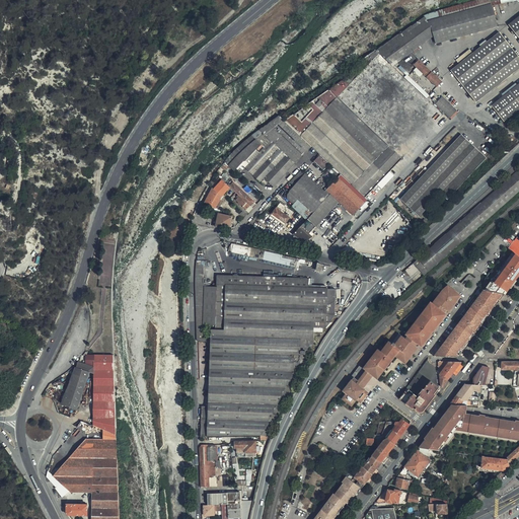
[(497,26),(490,0),(477,0),(428,14),(433,33),(435,44),(497,26)]
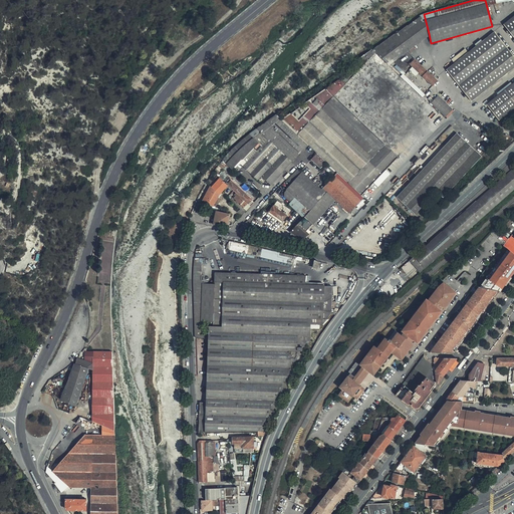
[(429,33),(424,14),(392,36),(403,51),(429,33)]
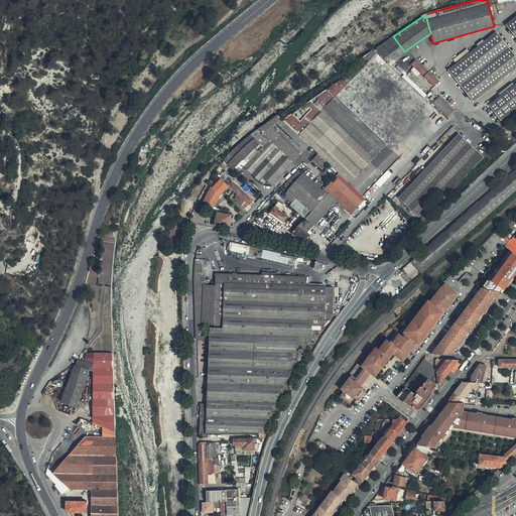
[(515,16),(506,25),(515,37),(515,16)]
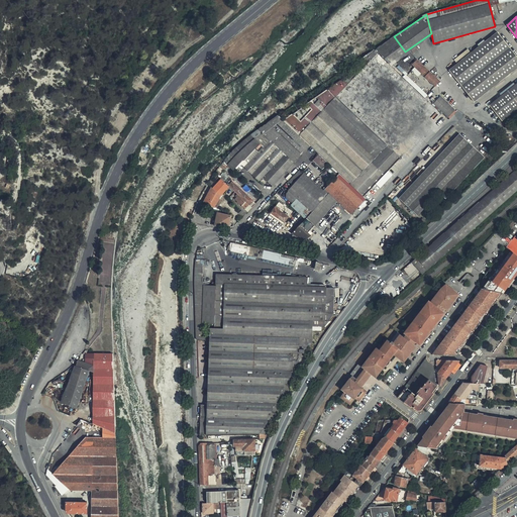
[(516,68),(516,57),(497,32),(449,71),(475,102),(516,68)]
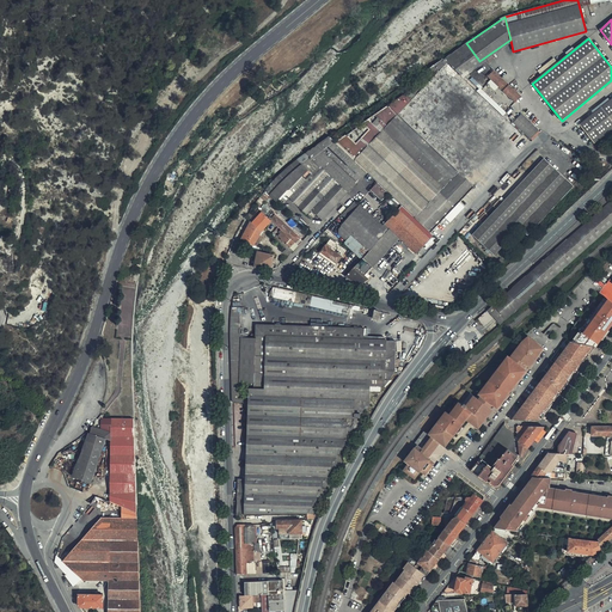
[(479,61),(466,43),(442,60),(460,75),(479,61)]
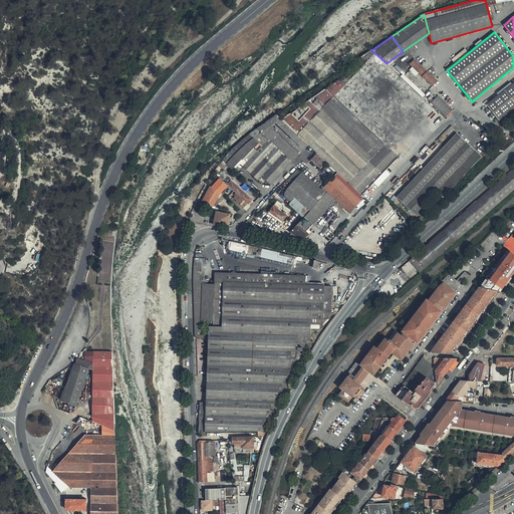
[(387,63),(371,50),(351,63),(355,68),(282,119),(308,145),(311,148),(316,153),(326,162),(337,173),(361,195),(439,113),(387,63)]
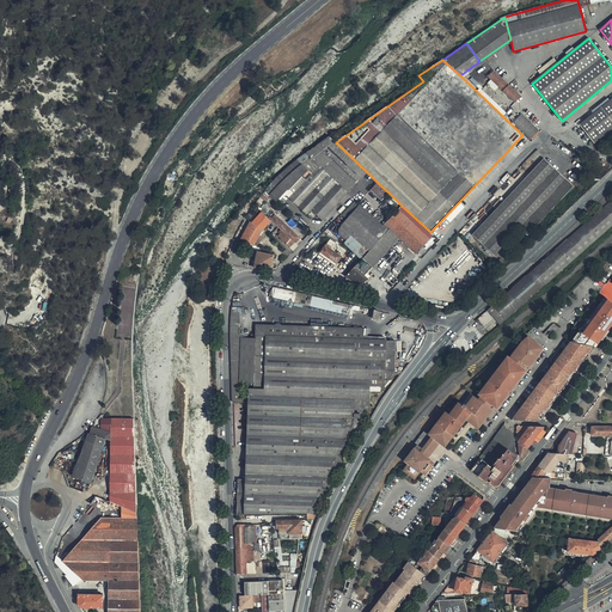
[(520,97),(494,71),(488,77),(503,91),(514,102),(520,97)]
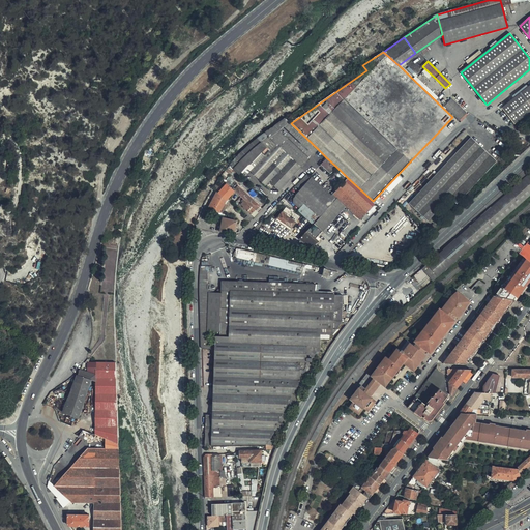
[(422,83),(420,85),(433,97),(435,95),(422,83)]
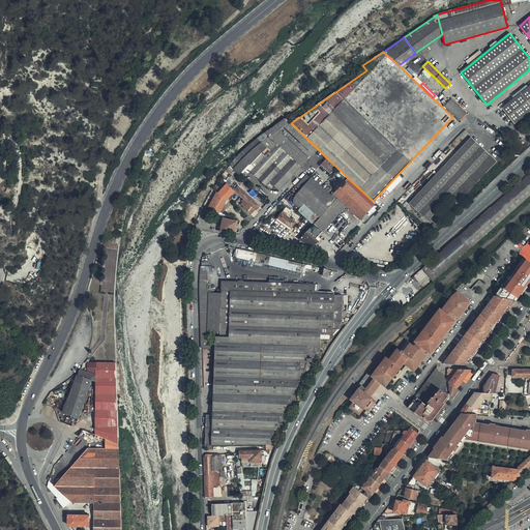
[(514,124),(519,121),(520,120),(529,112),(529,85),(501,108),(514,124)]
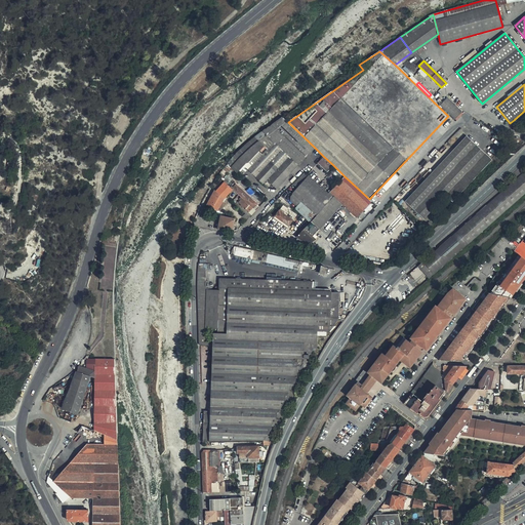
[(443,103),(442,102),(439,104),(456,120),(462,113),(447,98),(443,103)]
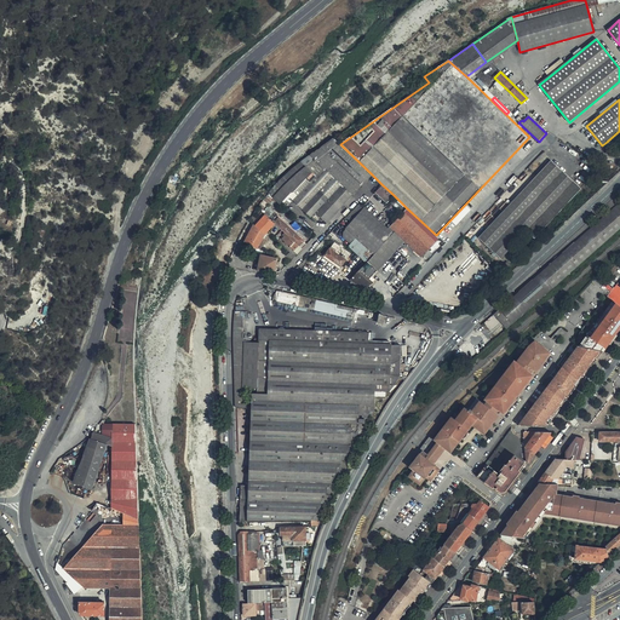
[(340,144),(334,139),(322,148),(361,185),(372,174),(340,144)]
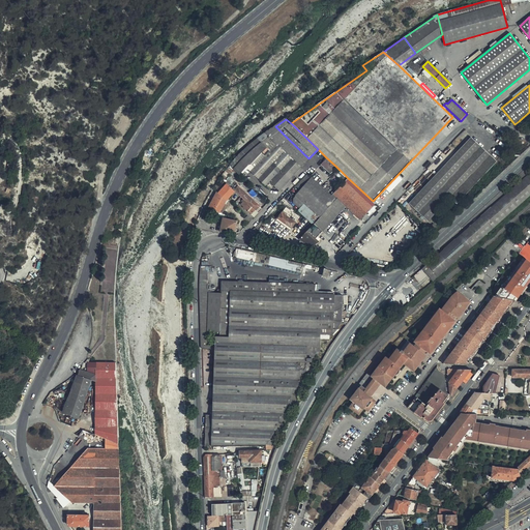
[(308,158),(275,126),(258,139),(242,151),(238,156),(230,166),(239,174),(246,166),(248,164),(252,162),(256,166),(251,170),(269,188),(274,183),(281,189),(287,182),(286,182),(308,158)]
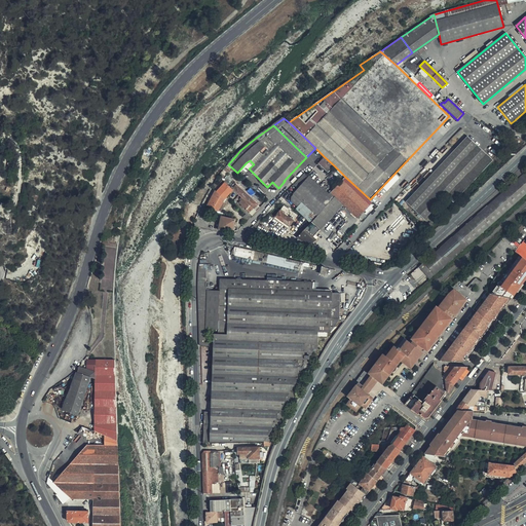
[(487,166),(492,160),(467,136),(406,201),(424,219),(446,196),(453,202),(487,166)]
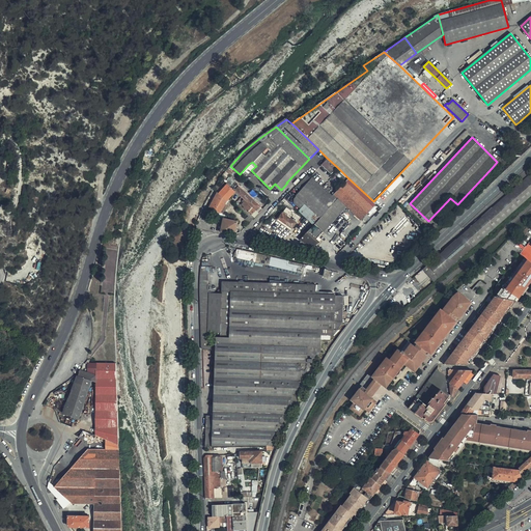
[(510,146),(506,142),(500,147),(504,151),(510,146)]
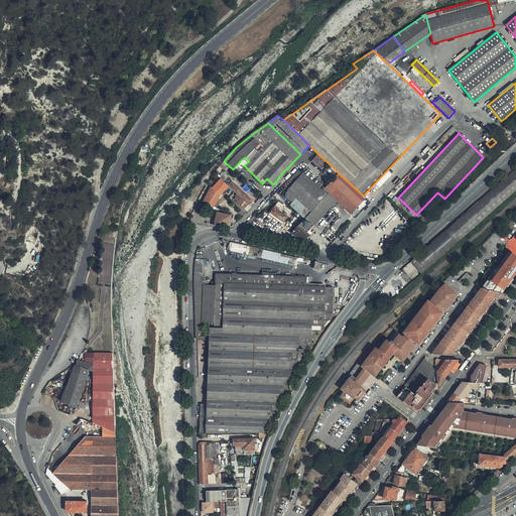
[(404,161),(416,148),(412,144),(400,157),(404,161)]
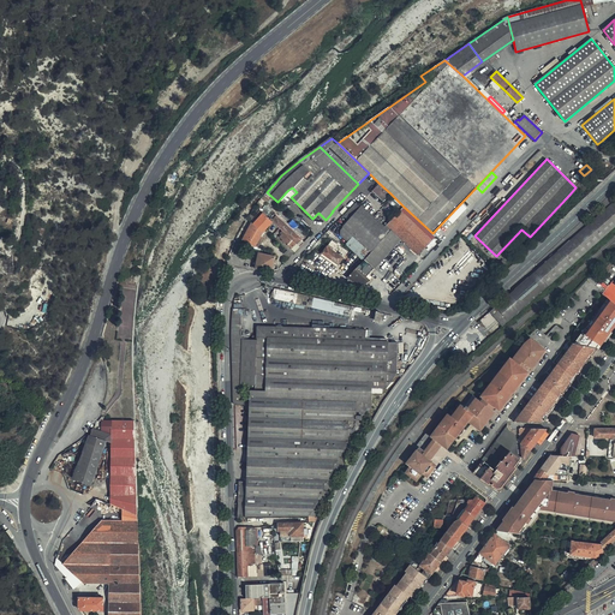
[(390,193),(378,183),(371,191),(383,202),(386,199),(390,193)]
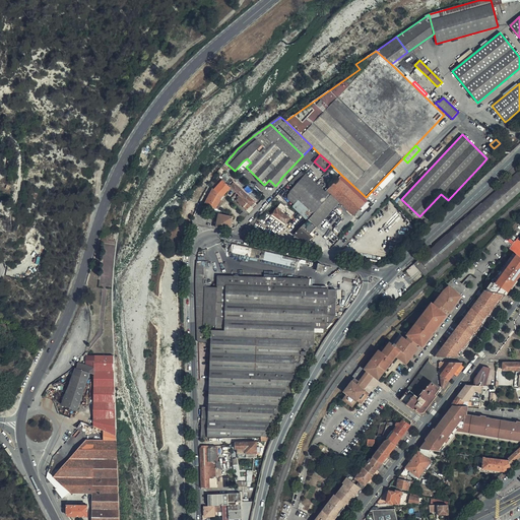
[(337,179),(341,175),(330,164),(326,169),(337,179)]
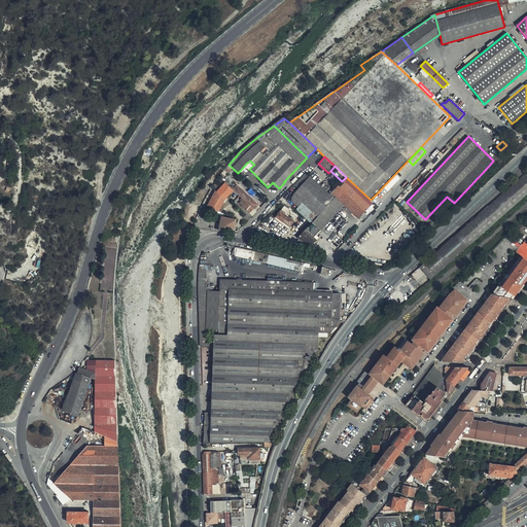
[(299,189),(309,177),(306,173),(294,185),(299,189)]
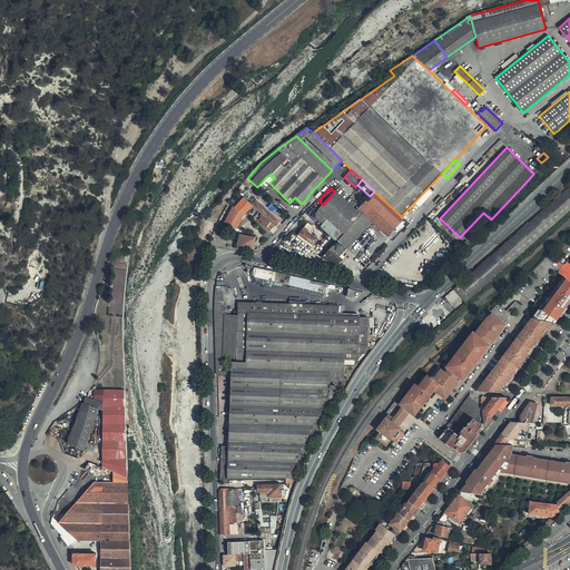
[(245,190),(241,195),(244,198),(253,205),(261,213),(277,228),(279,227),(276,224),(278,222),(254,199),(253,200),(251,197),(252,196),(245,190)]
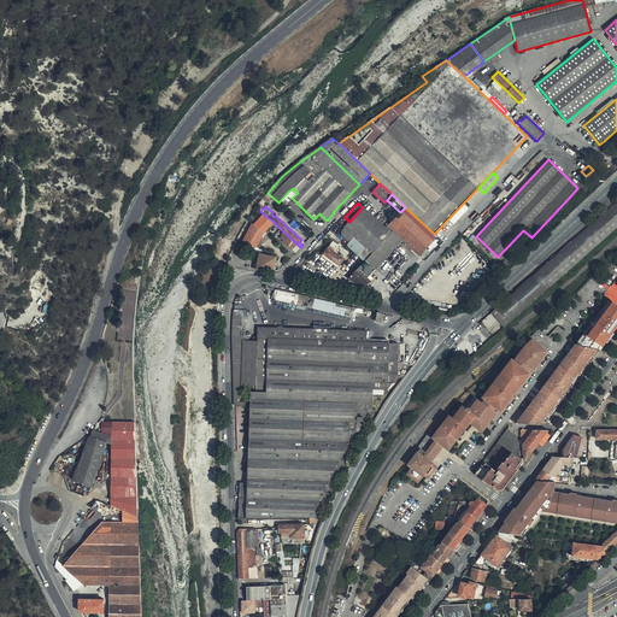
[(391,231),(386,228),(363,206),(362,207),(350,222),(344,228),(344,229),(342,231),(342,235),(350,242),(354,238),(366,250),(371,253),(391,231)]
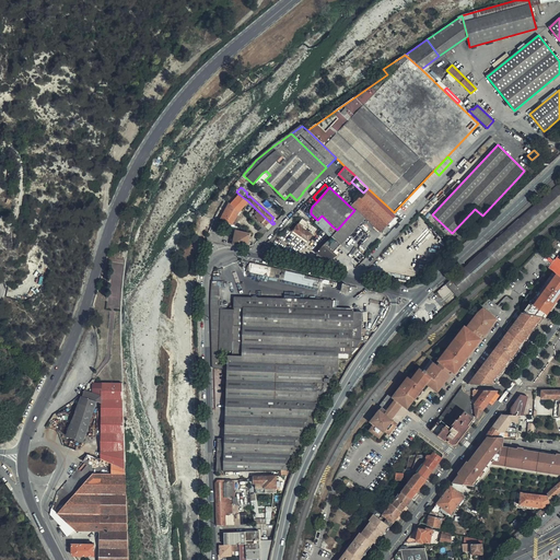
[(396,214),(394,212),(368,188),(363,193),(350,207),(354,210),(346,221),(354,229),(365,217),(381,231),(383,230),(394,217),(396,214)]
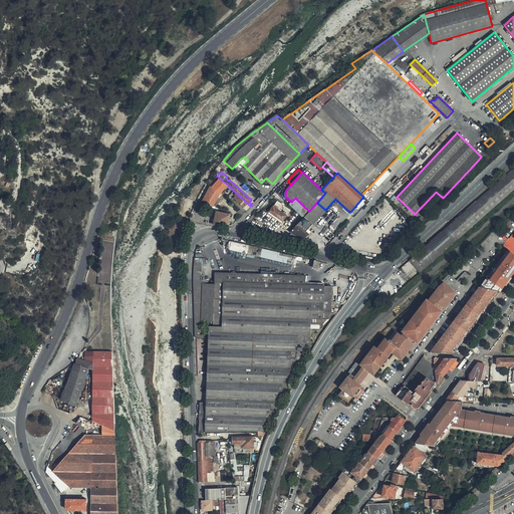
[(230,178),(229,180),(251,200),(252,199),(230,178)]
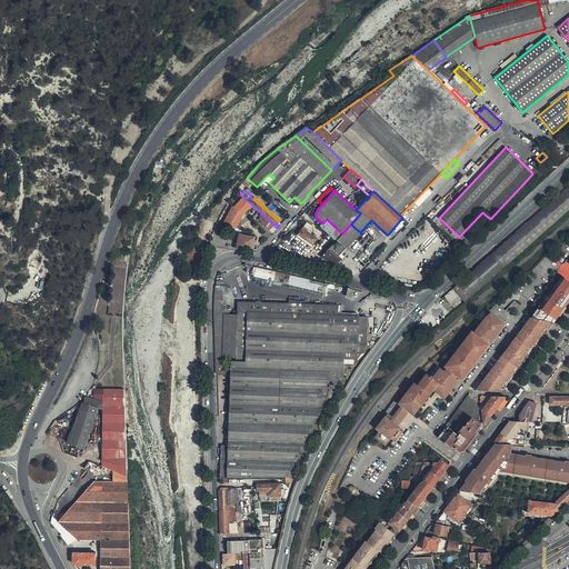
[(252,205),(243,198),(233,208),(242,216),(252,205)]
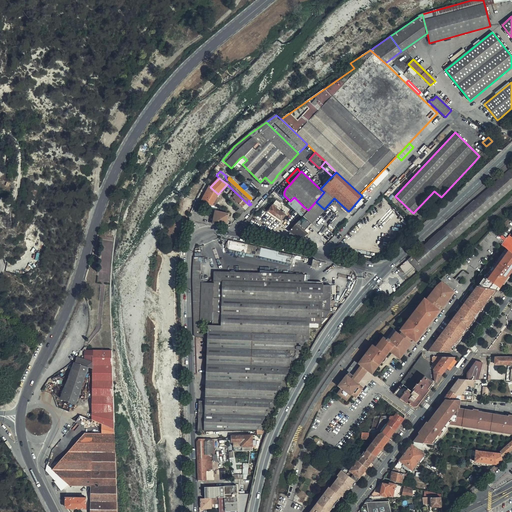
[(210,187),(209,186),(202,200),(212,205),(218,194),(210,187)]
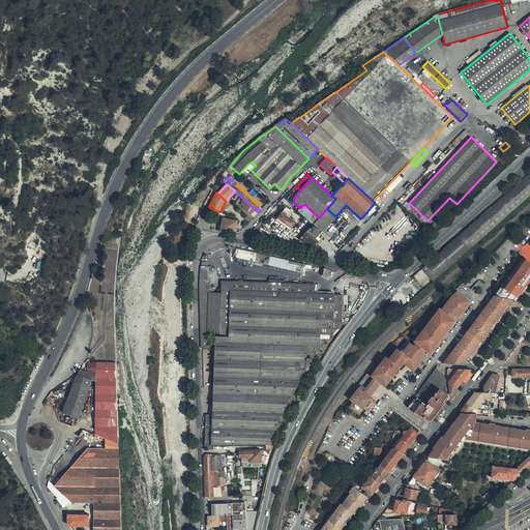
[(238,203),(247,212),(248,211),(255,216),(258,212),(242,198),(238,203)]
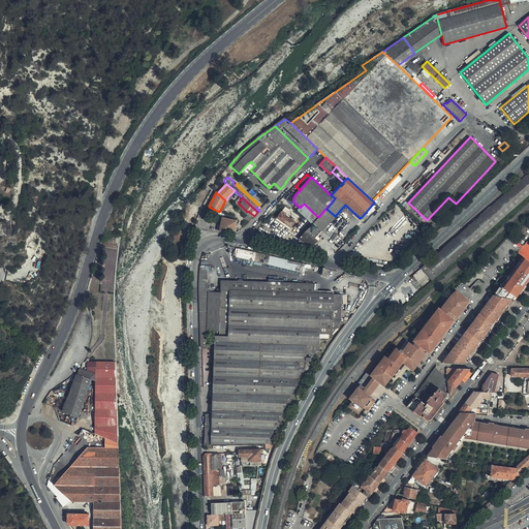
[(255,225),(245,237),(252,238),(258,227),(282,203),(280,199),(255,225)]
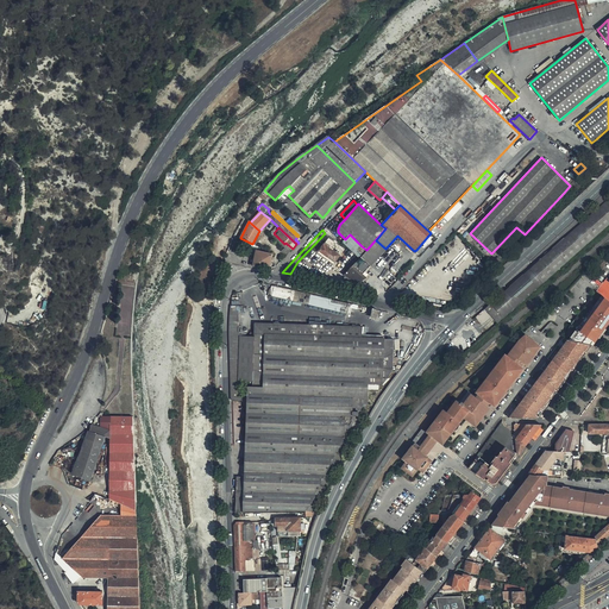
[(220,252),(226,255),(226,253),(232,238),(228,237),(228,234),(224,232),(221,234),(224,236),(219,246),(221,246),(220,252)]
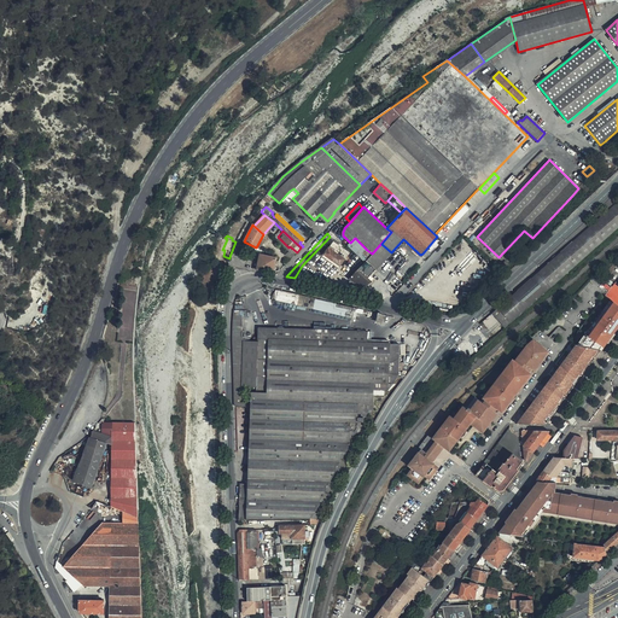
[(348,246),(361,258),(362,257),(363,255),(363,254),(367,250),(355,238),(350,243),(348,246)]
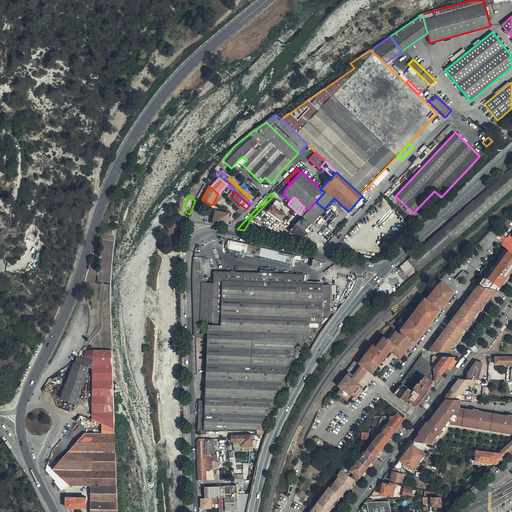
[(365,202),(360,198),(350,210),(354,214),(365,202)]
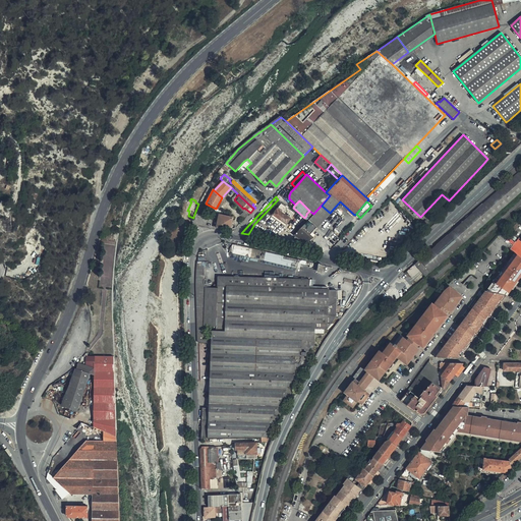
[(289,208),(282,203),(274,215),(287,224),(294,213),(288,209),(289,208)]
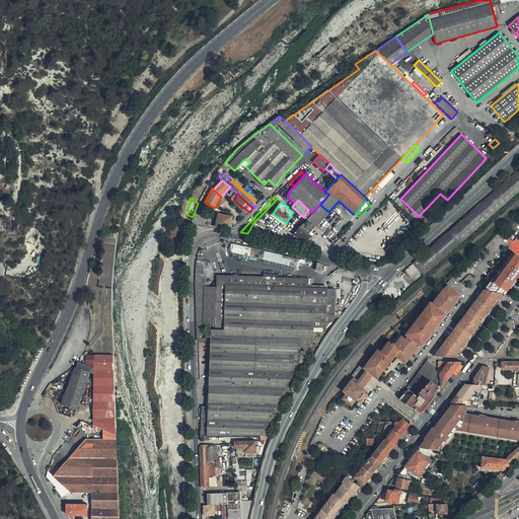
[(315,226),(328,212),(320,205),(307,219),(315,226)]
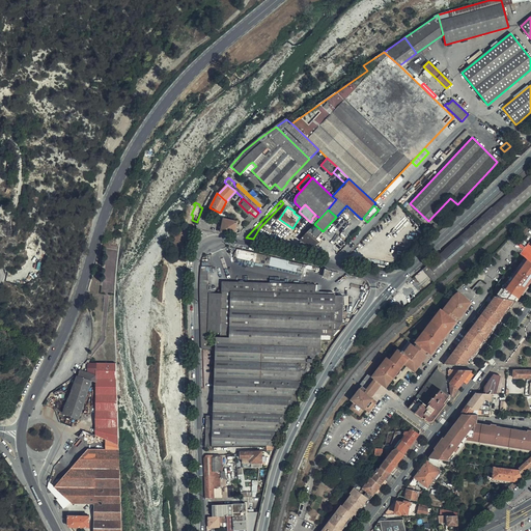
[(311,221),(314,224),(319,218),(315,215),(312,218),(312,219),(311,221)]
